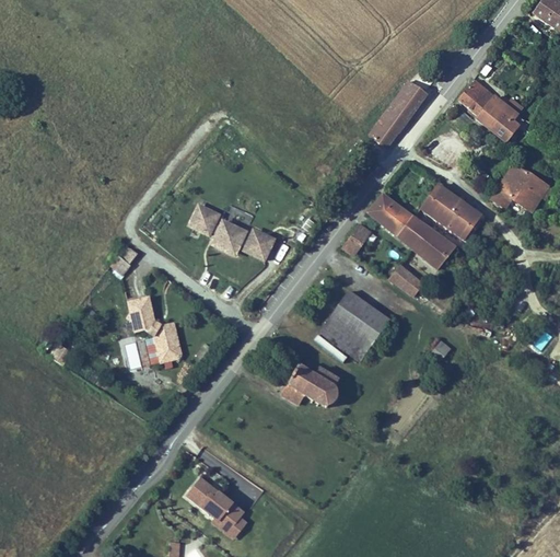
[(559,1),(558,0),(539,0),(532,12),(559,31),(559,1)]
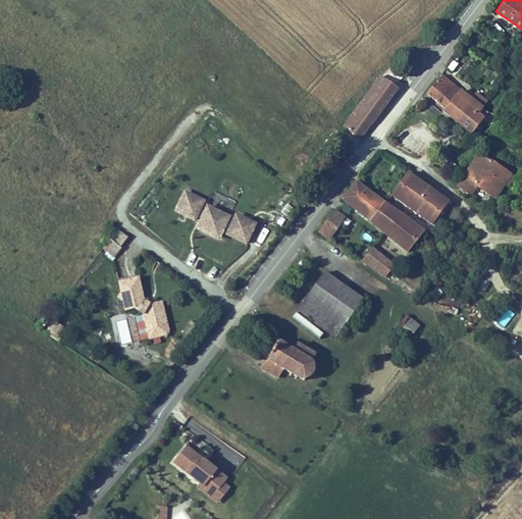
[(457,55),(453,52),(446,60),(450,63),(457,55)]
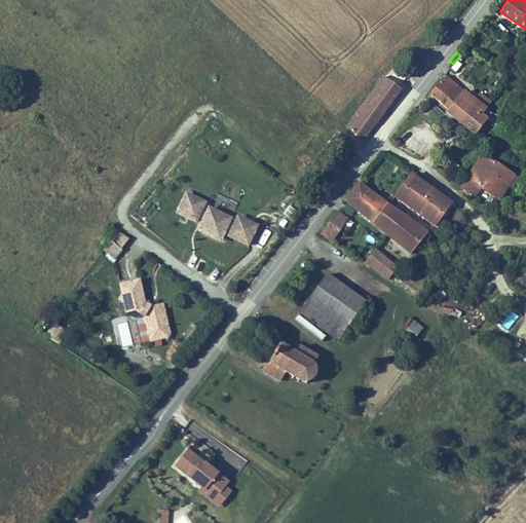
[(489,117),(484,113),(489,107),(488,106),(476,97),(445,73),(428,94),(449,108),(446,111),(477,135),(489,117)]
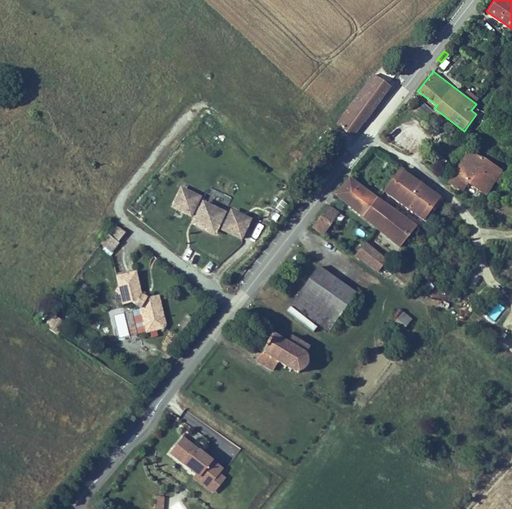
[(373,72),(335,121),(354,135),(391,85),(373,72)]
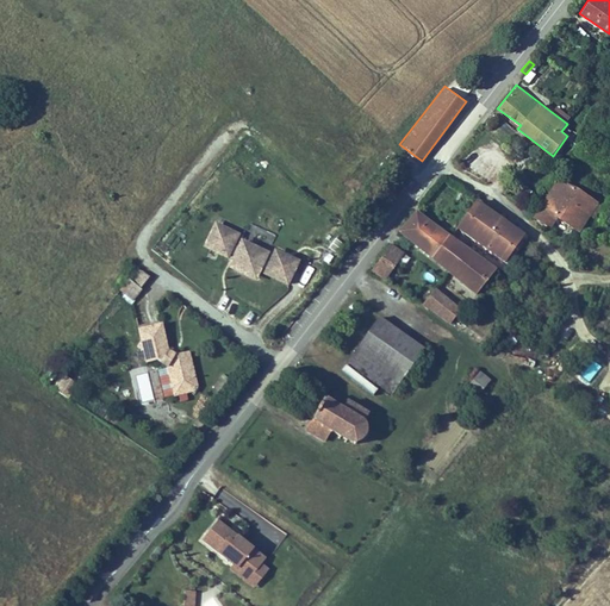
[(552,112),(566,123),(572,116),(558,104),(552,112)]
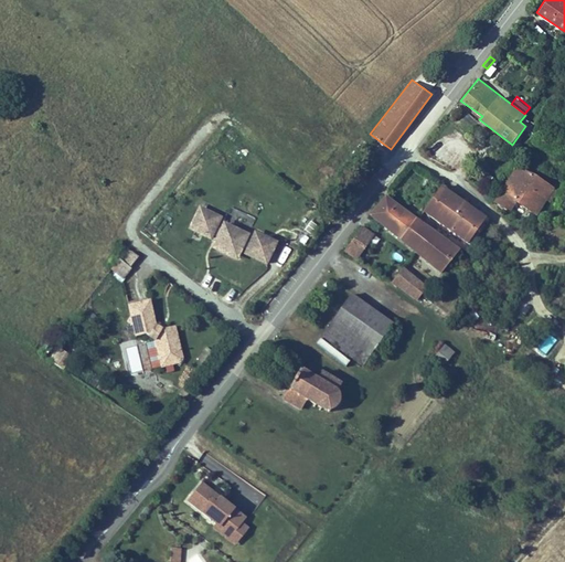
[(518,163),(493,201),(511,211),(516,202),(537,215),(547,199),(555,188),(555,187),(518,163)]
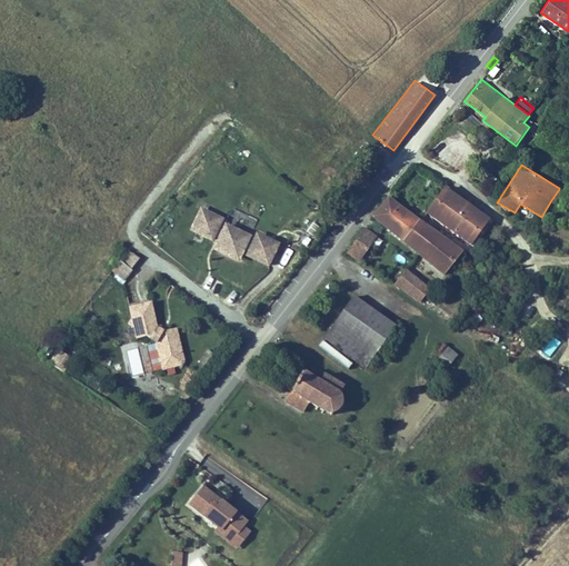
[(491,218),(445,185),(421,217),(469,249),(491,218)]
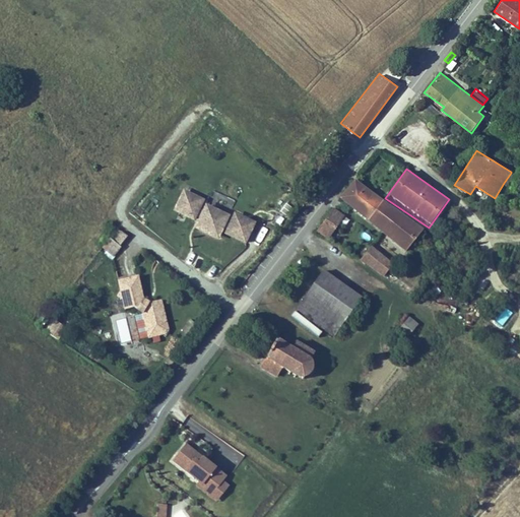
[(514,175),(511,173),(504,183),(508,186),(514,175)]
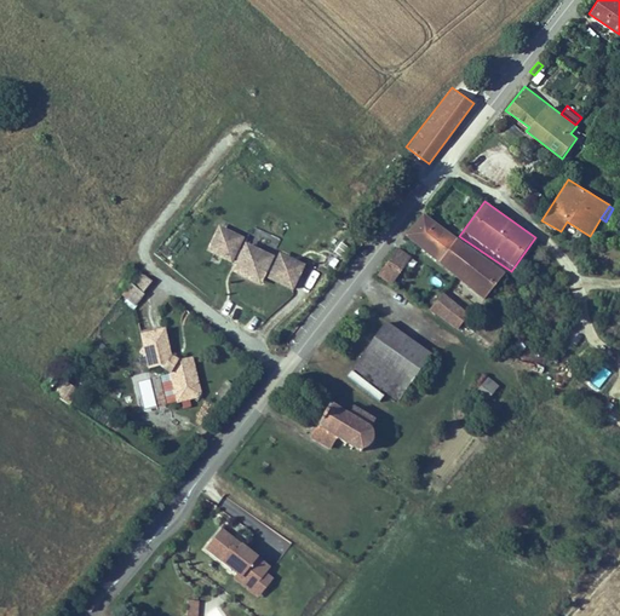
[(438,262),(458,237),(424,213),(405,234),(438,262)]
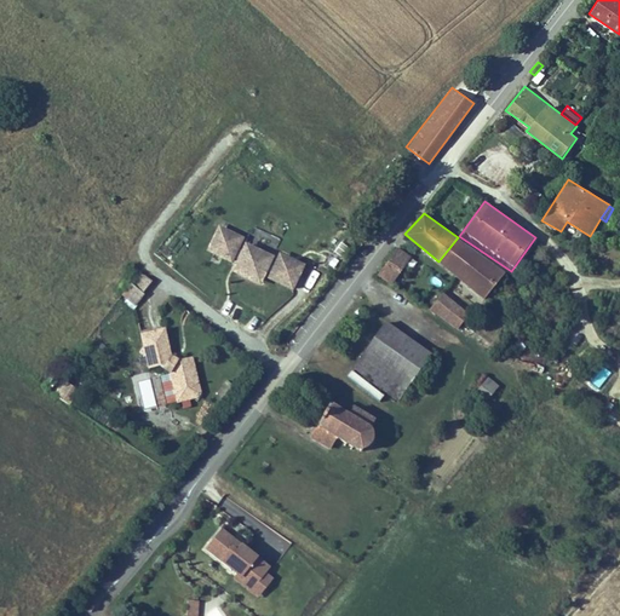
[(234,260),(236,262),(231,271),(262,286),(267,276),(293,289),(306,263),(279,251),(276,257),(244,241),(246,237),(219,224),(206,251),(233,263),(234,260)]
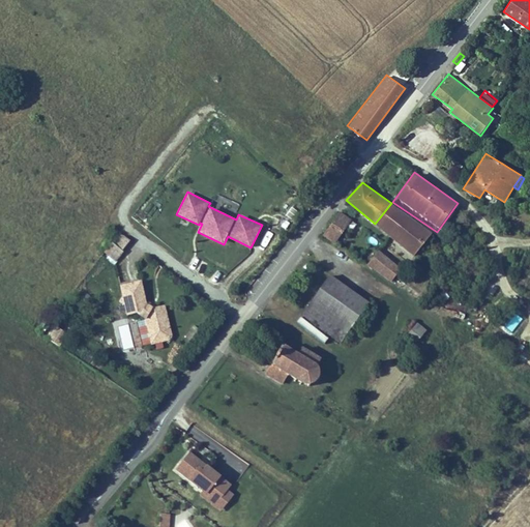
[(433,232),(391,203),(375,224),(415,256),(433,232)]
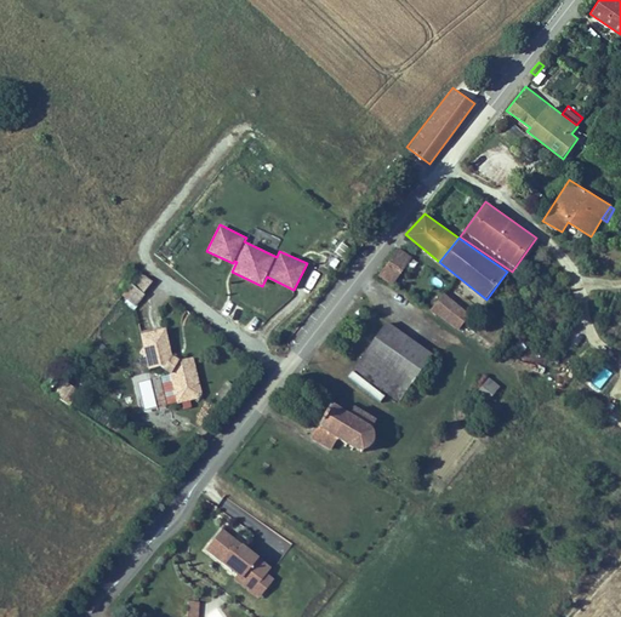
[(398,245),(379,272),(393,283),(412,256),(398,245)]
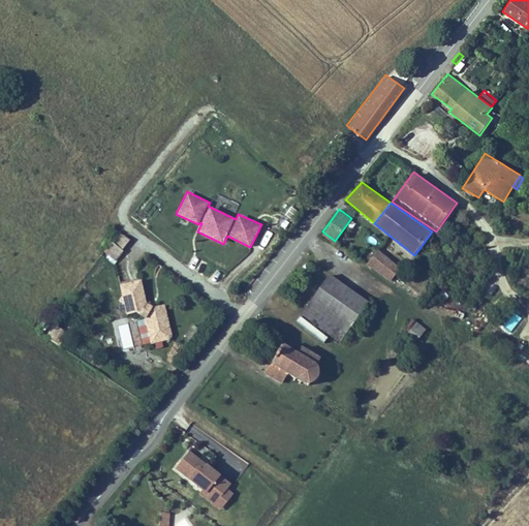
[(124,250),(122,248),(130,239),(119,229),(100,253),(116,265),(119,260),(117,258),(124,250)]
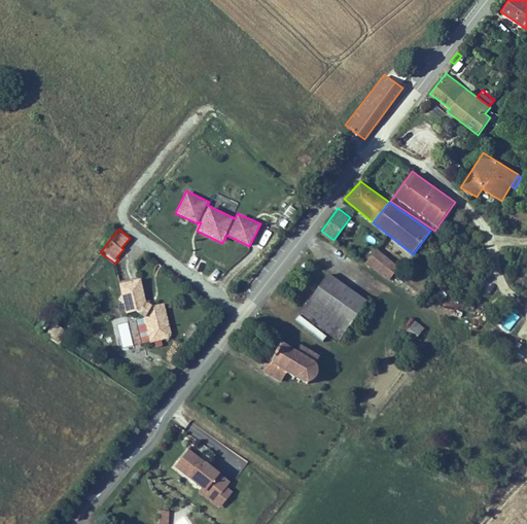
[(399,266),(376,248),(365,263),(389,280),(399,266)]
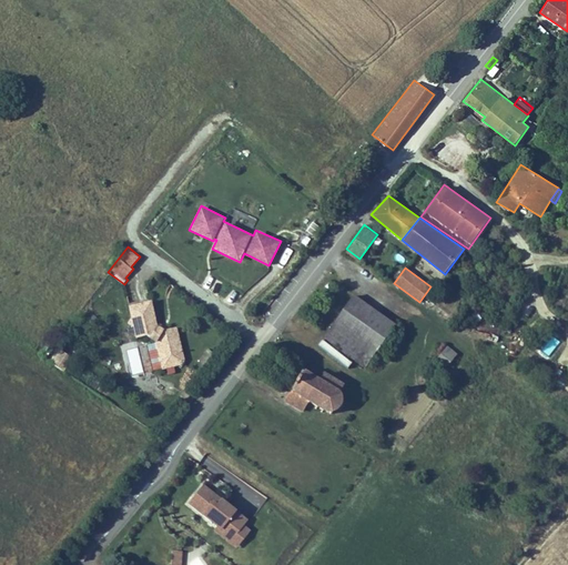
[(354,295),(324,338),(364,366),(395,323),(354,295)]
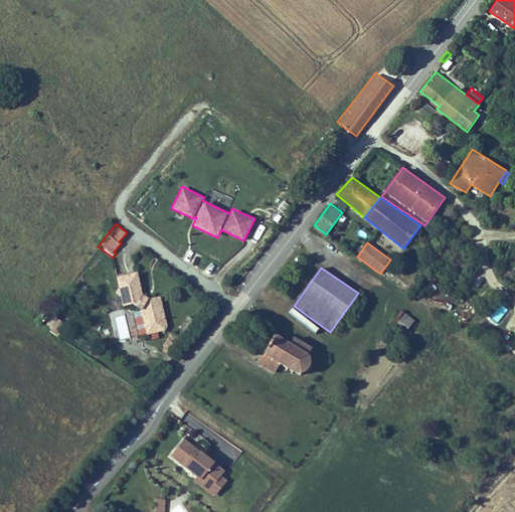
[(149,299),(143,295),(137,273),(117,278),(123,306),(131,304),(141,310),(147,333),(166,329),(167,325),(160,296),(149,299)]
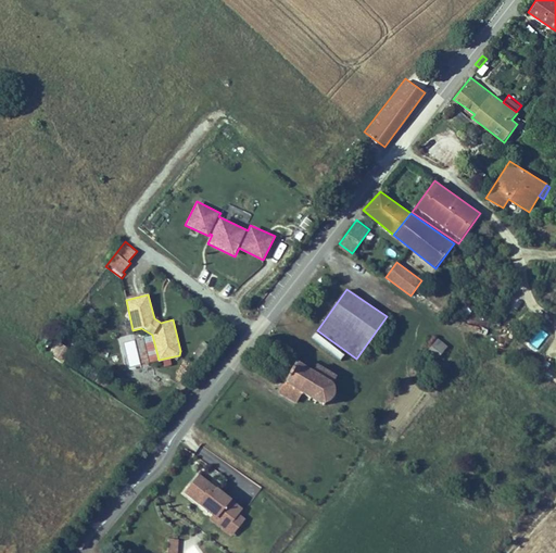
[(122,339),(129,367),(141,365),(134,336),(122,339)]
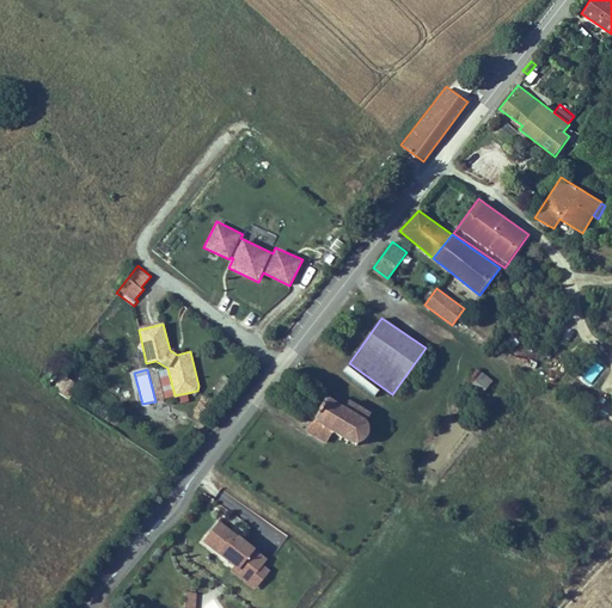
[(483,369),(467,387),(478,397),(494,379),(483,369)]
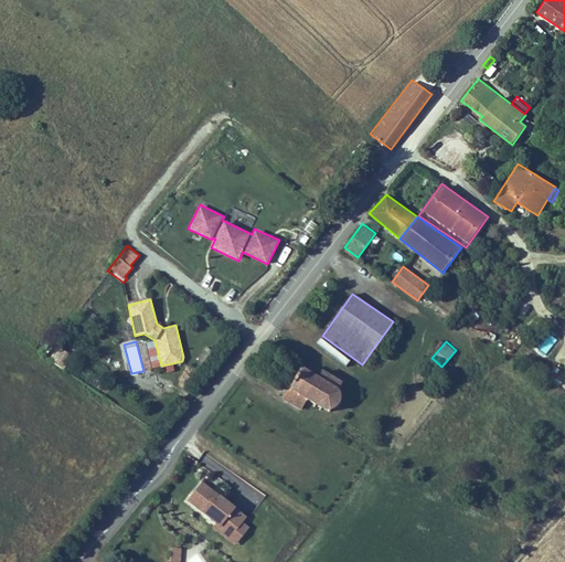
[(48,357),(63,367),(72,354),(56,343),(48,357)]
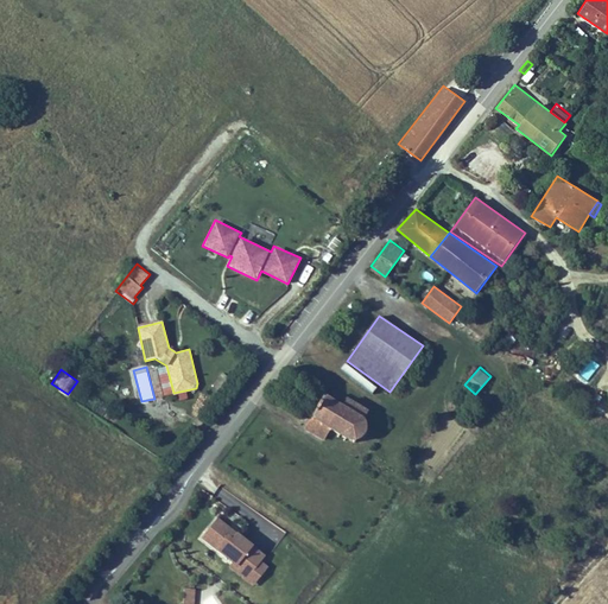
[(323,395),(304,428),(323,439),(329,430),(348,442),(353,443),(359,443),(363,439),(366,436),(367,430),(367,425),(365,420),(323,395)]
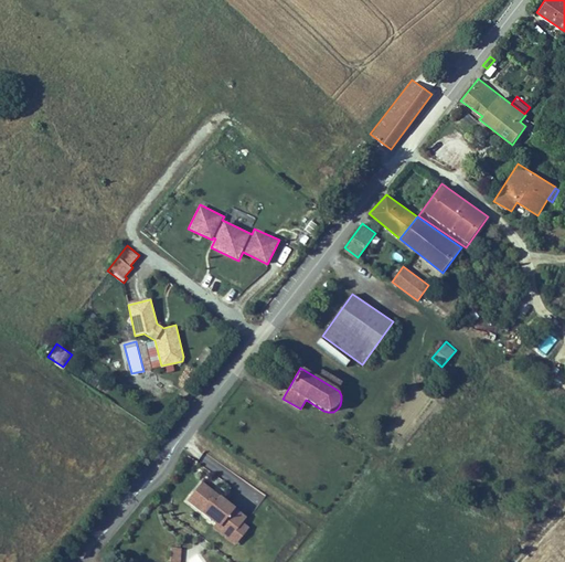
[(249,527),(243,521),(247,516),(201,479),(185,499),(216,522),(213,527),(235,544),(249,527)]
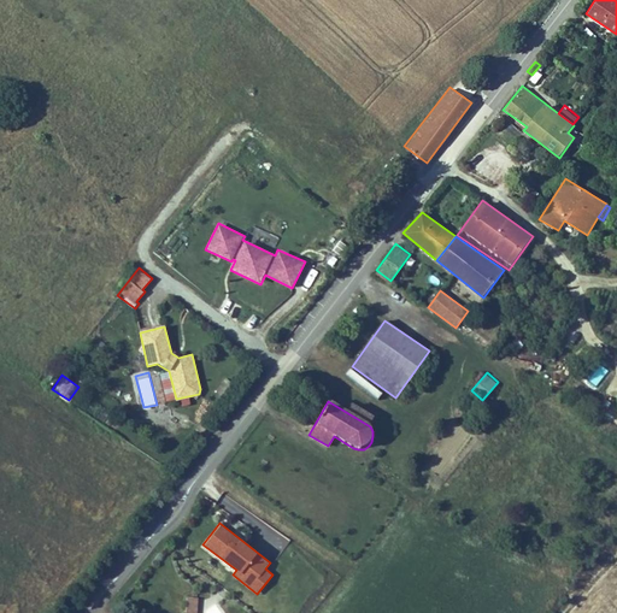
[(191,612),(195,612),(197,595),(184,594),(183,612),(191,612)]
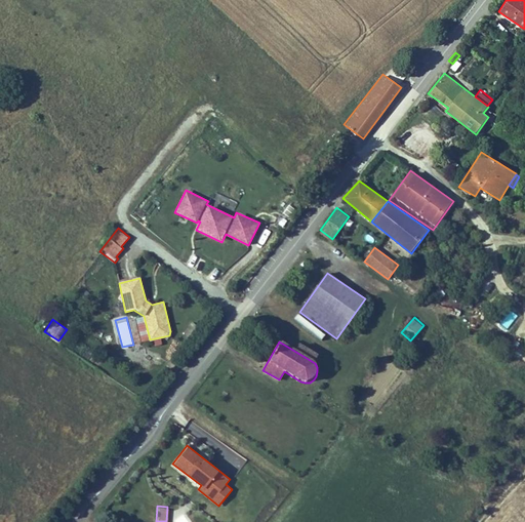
All buildings are outlined.
